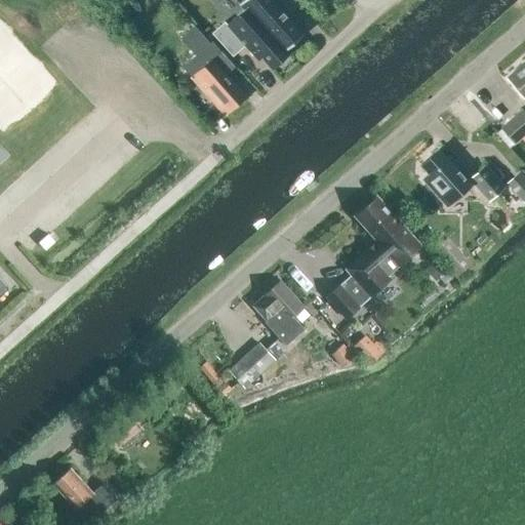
[(271,0),(242,0),(239,4),(244,10),(267,36),(271,33),(286,49),(303,35),(271,0)]
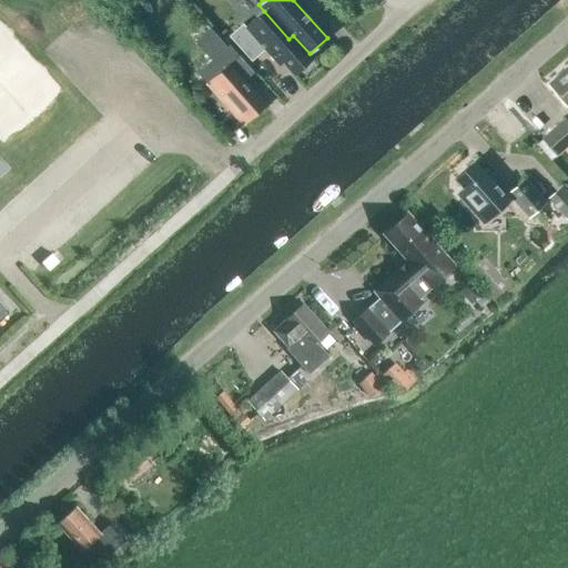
[(310,53),(293,36),(288,39),(264,11),(245,28),(279,64),(282,61),(293,74),(313,57),(310,53)]
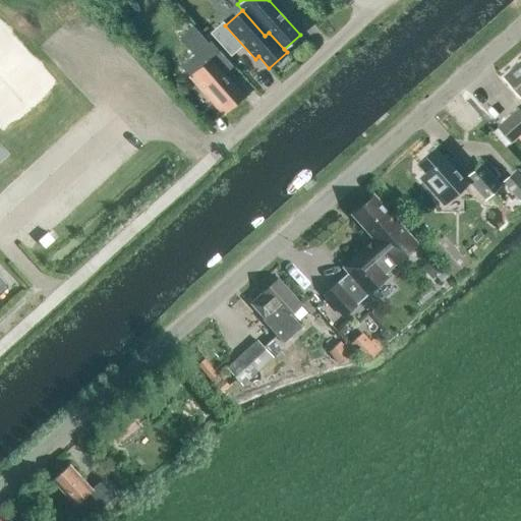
[(208,44),(188,20),(174,33),(193,57),(198,53),(207,62),(189,77),(223,115),(242,98),(223,76),(233,67),(210,42),(208,44)]
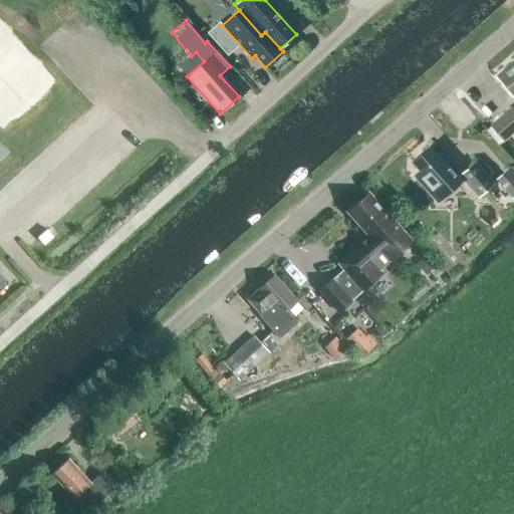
[(222,25),(220,22),(208,33),(229,57),(241,46),(222,25)]
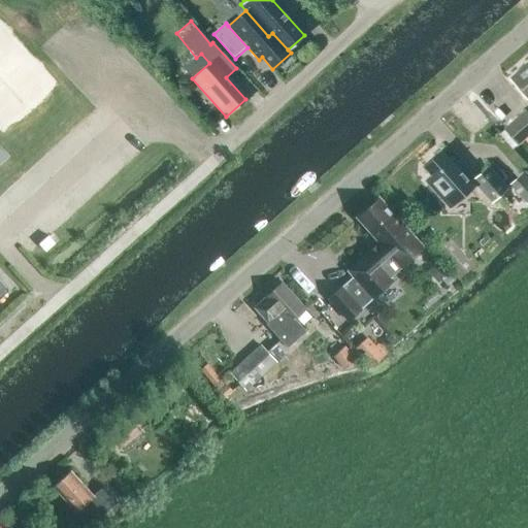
[(527,101),(527,63),(521,69),(522,69),(509,79),(527,101)]
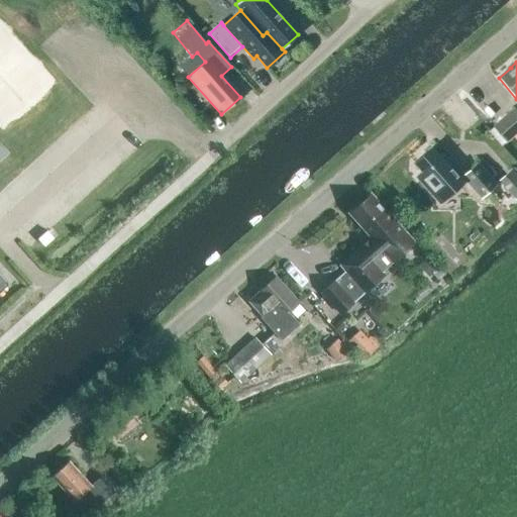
[(507,142),(516,132),(516,109),(514,107),(493,125),(507,142)]
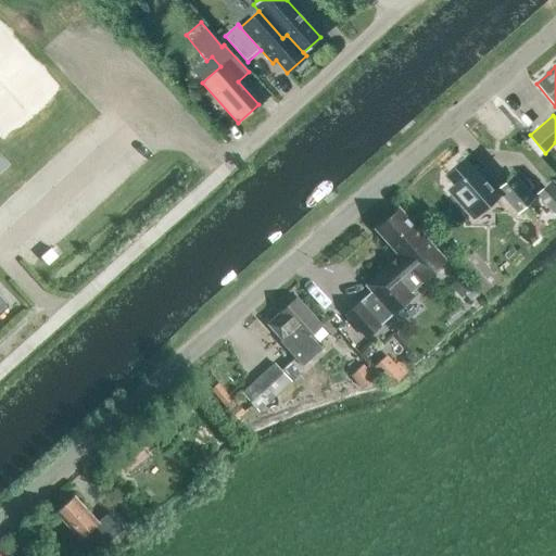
[(0,173),(10,164),(0,153),(0,173)]
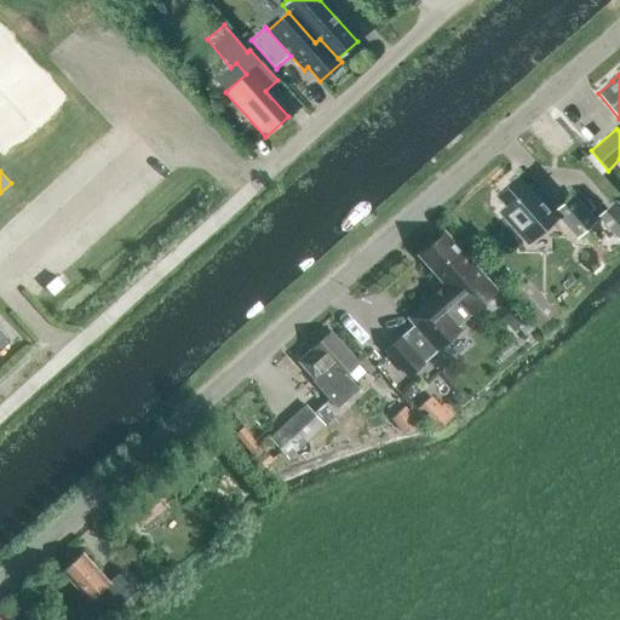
[(517,177),(497,195),(506,207),(499,213),(527,245),(555,219),(549,213),(540,204),(517,177)]
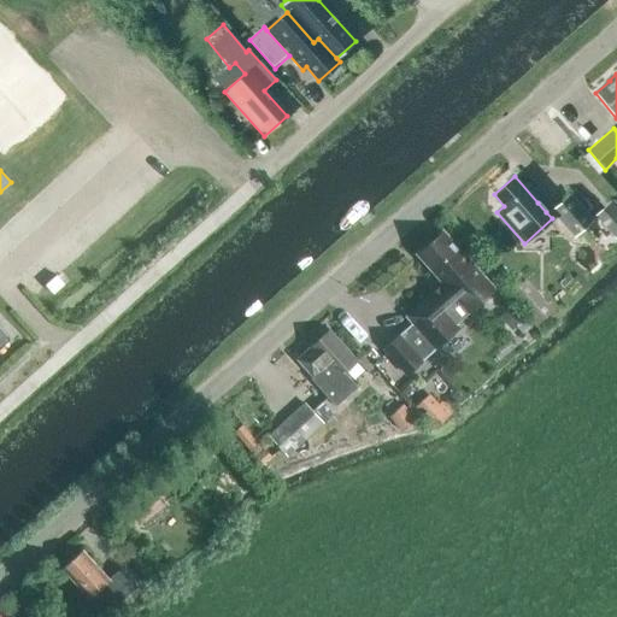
[(574,236),(592,219),(570,194),(552,211),(574,236)]
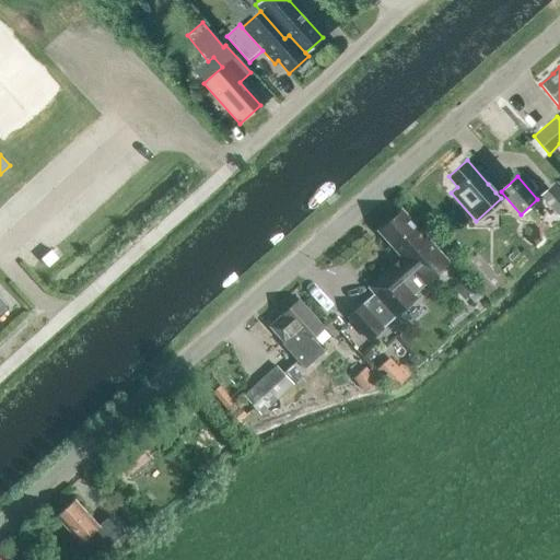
[(558,216),(559,213),(559,191),(553,185),(540,196),(558,216)]
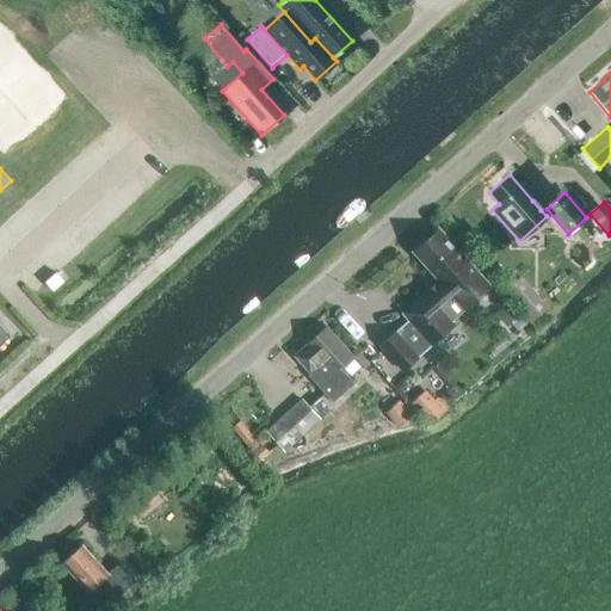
[(402,372),(455,326),(450,321),(488,288),(464,261),(464,260),(437,230),(427,240),(423,240),(418,245),(417,248),(414,252),(440,281),(402,314),(407,320),(378,346),(402,372)]
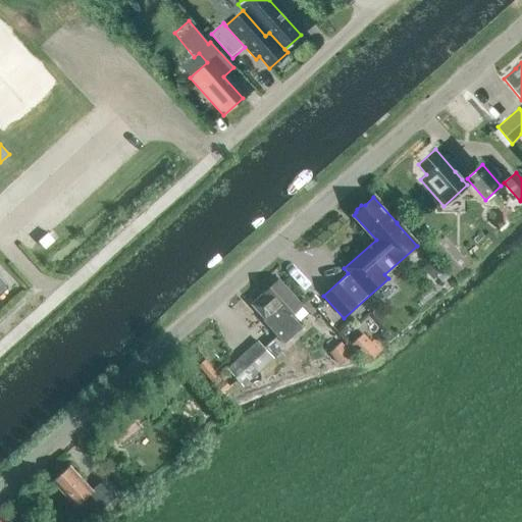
[(54,241),(48,235),(48,233),(39,242),(40,243),(45,249),(54,241)]
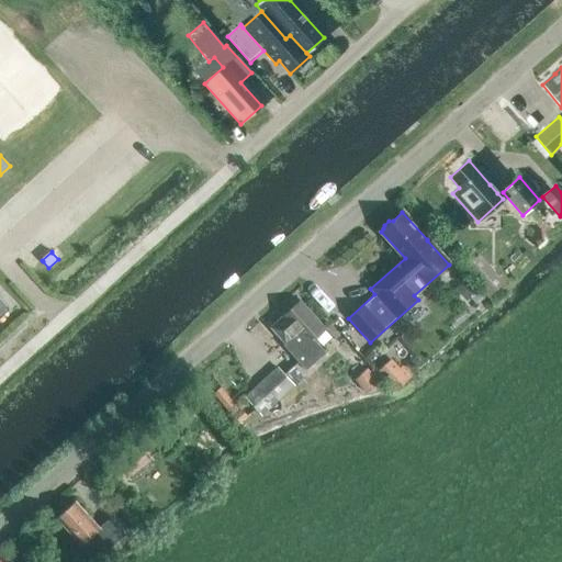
[(483,257),(468,269),(485,291),(501,278),(483,257)]
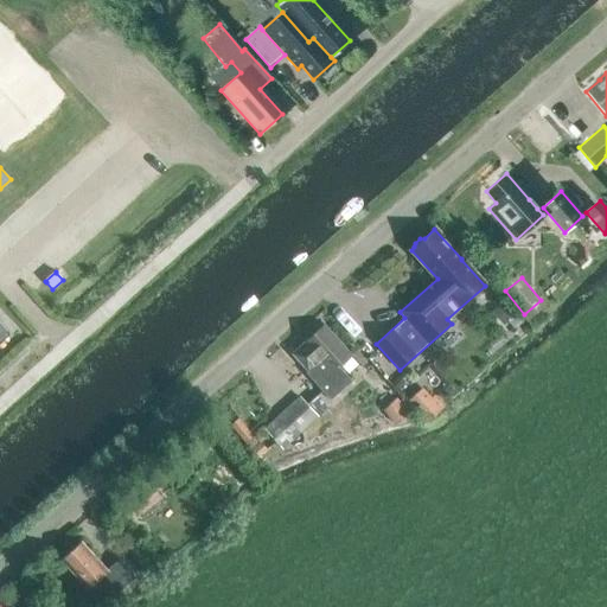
[(505,299),(491,312),(503,326),(518,313),(505,299)]
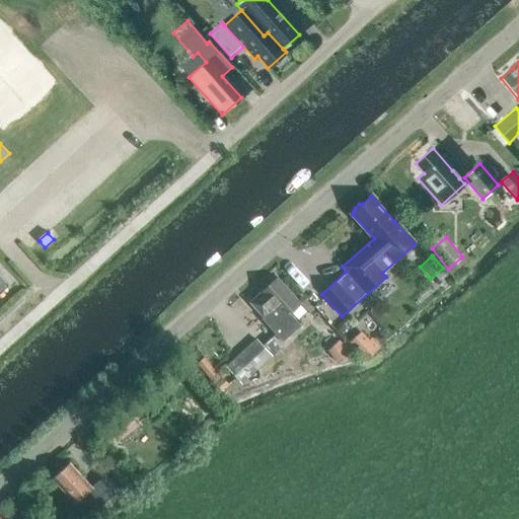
[(282,342),(300,325),(290,313),(300,304),(277,278),(249,302),(263,317),(262,318),(282,342)]
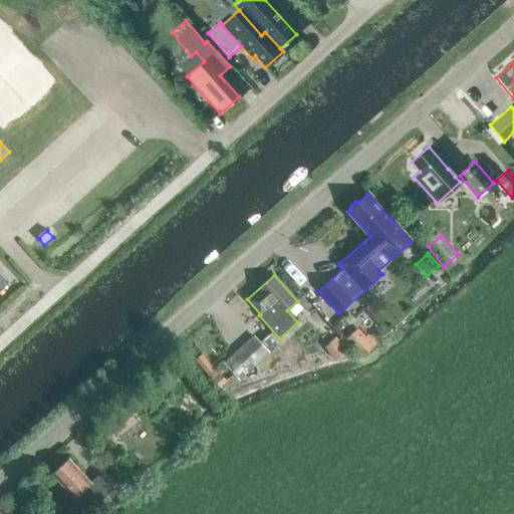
[(364,339),(355,329),(343,340),(352,350),(353,348),(362,357),(373,347),(365,338),(364,339)]
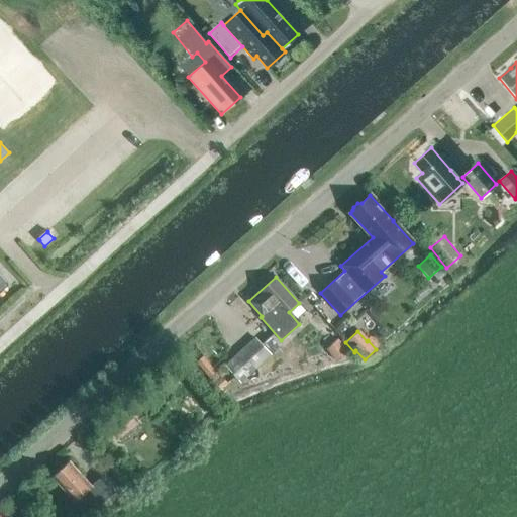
[(240,383),(271,354),(255,336),(224,365),(240,383)]
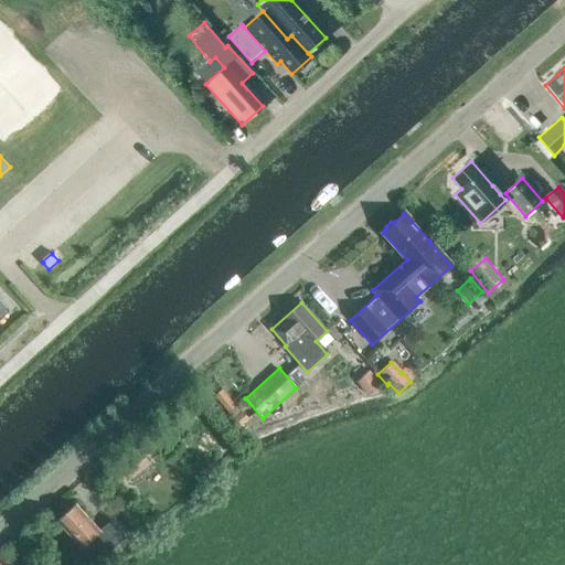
[(381,383),(371,372),(360,382),(369,393),(381,383)]
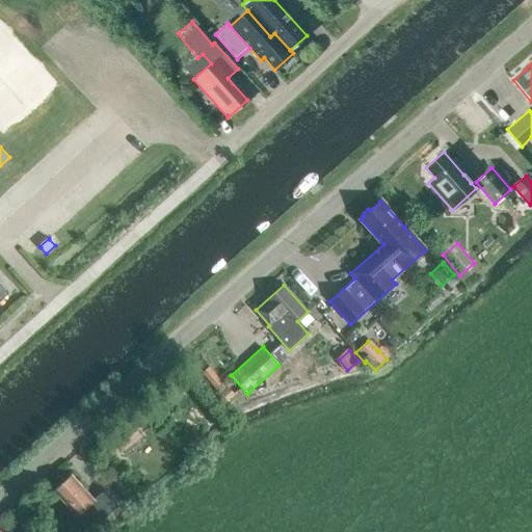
[(218,394),(224,401),(234,394),(228,387),(218,394)]
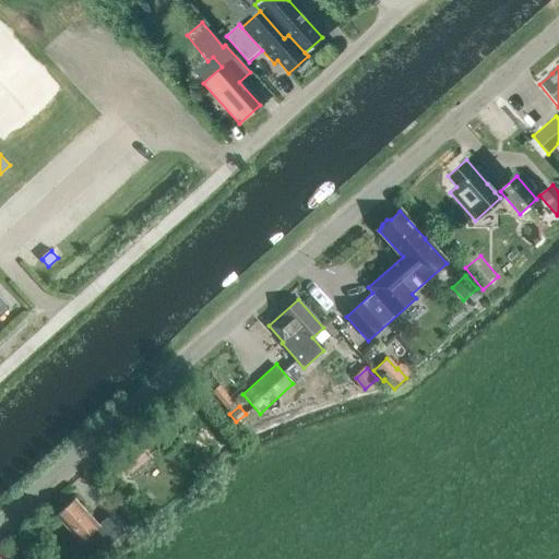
[(126,478),(149,459),(139,447),(116,466),(126,478)]
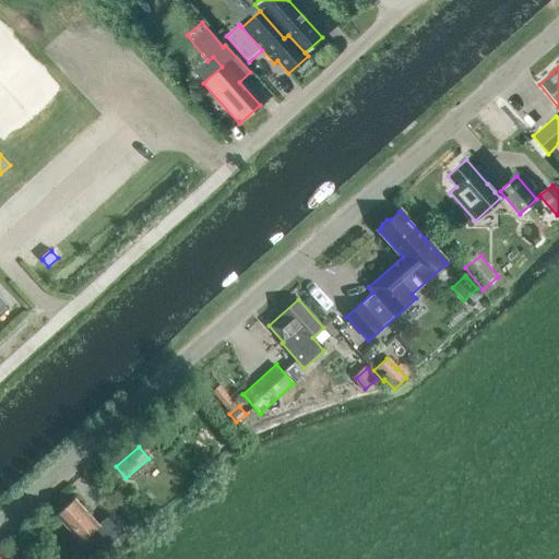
[(98,525),(74,499),(56,515),(71,533),(63,539),(82,558),(85,558),(97,548),(100,551),(123,532),(109,515),(98,525)]
